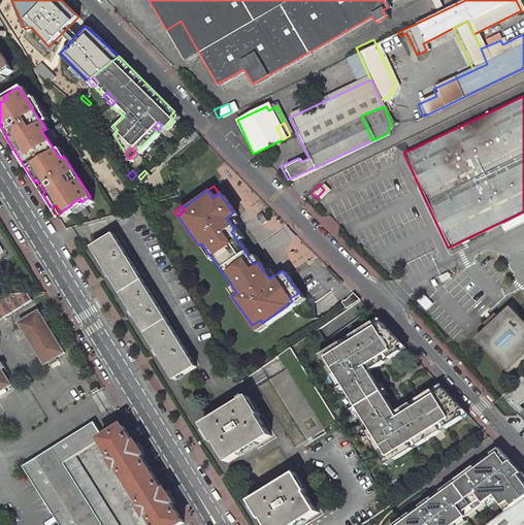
[(257,210),(252,214),(257,222),(262,219),(257,210)]
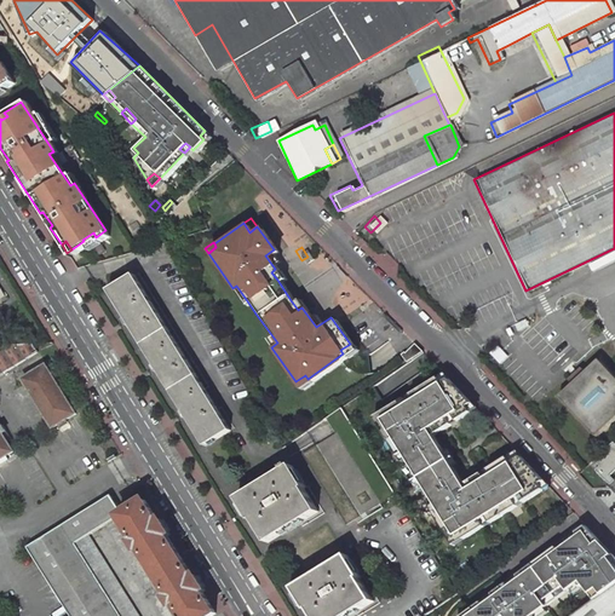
[(130,274),(104,291),(201,447),(226,431),(130,274)]
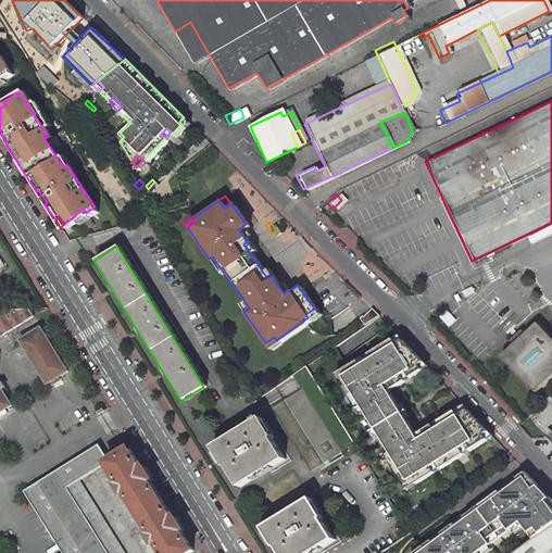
[(208,260),(216,272),(221,268),(212,256),(209,259),(208,260)]
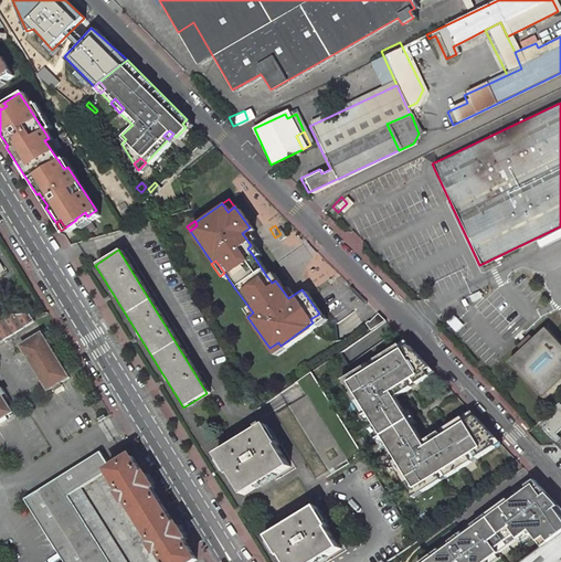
[(268,272),(265,274),(272,283),(275,281),(268,272)]
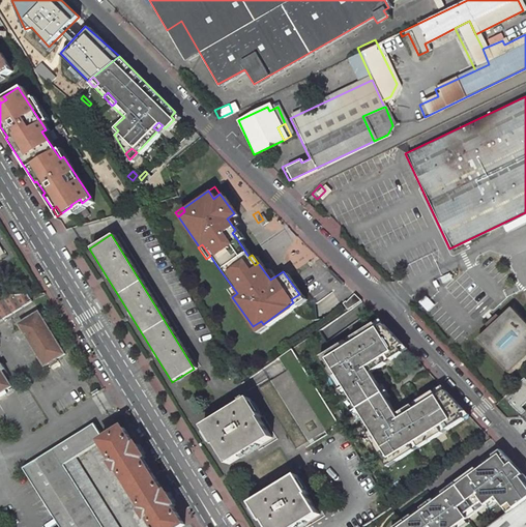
[(232,297),(237,293),(231,285),(226,289),(231,297),(232,297)]
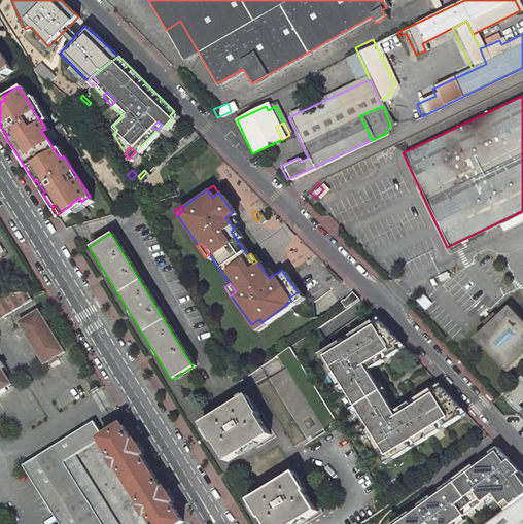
[(0,314),(26,299),(19,288),(0,289),(0,314)]
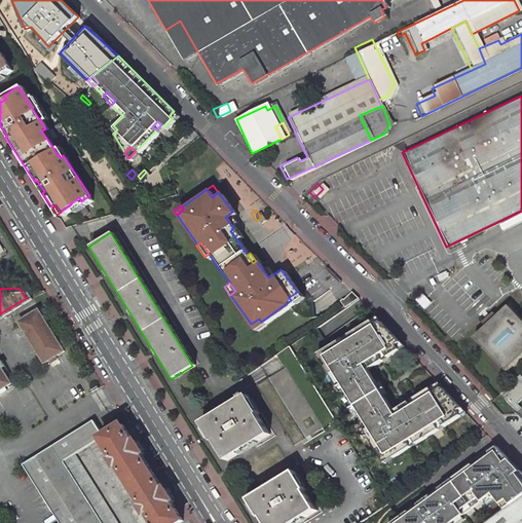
[(469,333),(500,367),(521,345),(521,322),(502,302),(469,333)]
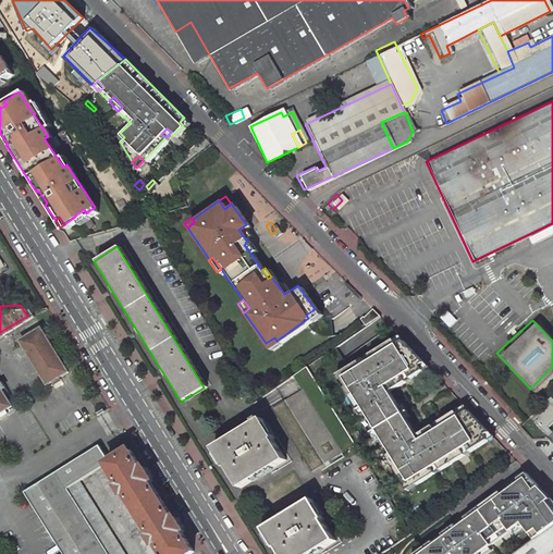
[(35,327),(15,339),(42,384),(63,371),(35,327)]
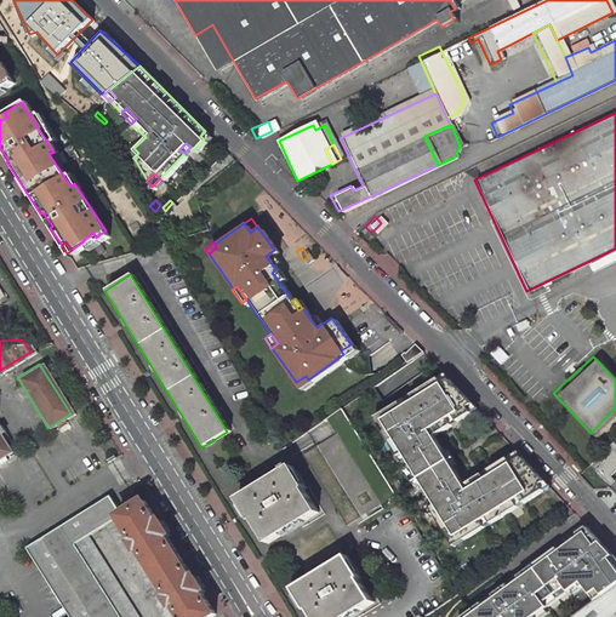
[(536,481),(541,479),(518,455),(508,461),(505,455),(484,467),(488,473),(483,476),(479,470),(461,481),(450,464),(441,450),(431,433),(448,422),(444,416),(450,412),(454,418),(467,410),(463,404),(468,401),(445,376),(439,381),(435,375),(408,393),(411,398),(405,401),(401,396),(381,409),(385,415),(375,421),(394,453),(400,450),(404,456),(410,466),(422,486),(428,495),(433,502),(427,506),(446,537),(457,531),(461,537),(482,524),(478,519),(484,515),(488,520),(514,503),(511,498),(517,495),(520,500),(540,487),(536,481)]
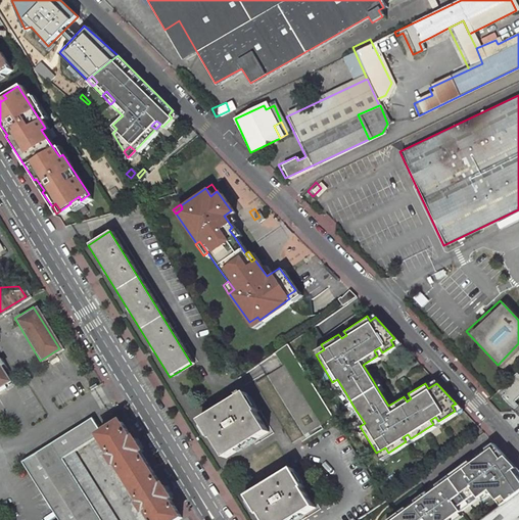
[(281,364),(252,381),(289,441),(329,417),(283,344),(273,351),(281,364)]
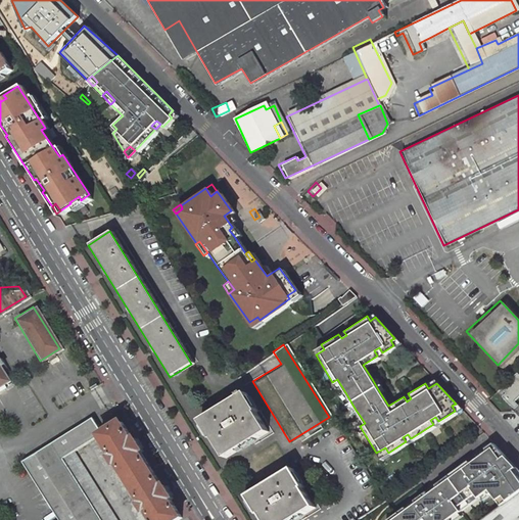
[(313,349),(316,355),(324,349),(321,344),(313,349)]
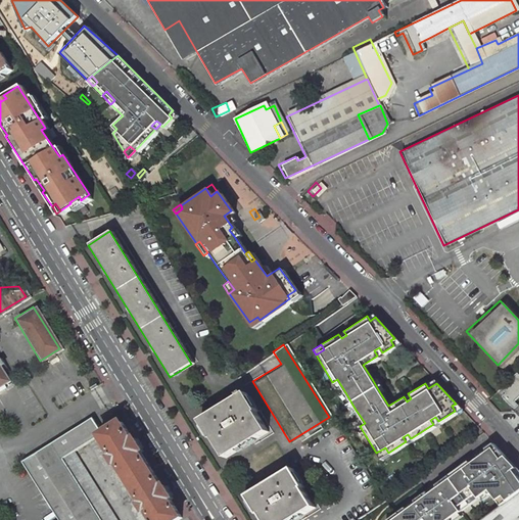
[(507,402),(511,406),(514,403),(511,398),(518,389),(518,375),(514,370),(498,385),(503,390),(499,393),(507,402)]
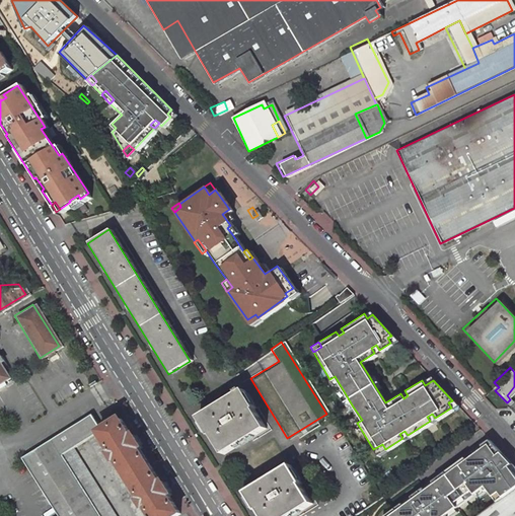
[(372,374),(369,376),(376,388),(380,386),(372,374)]
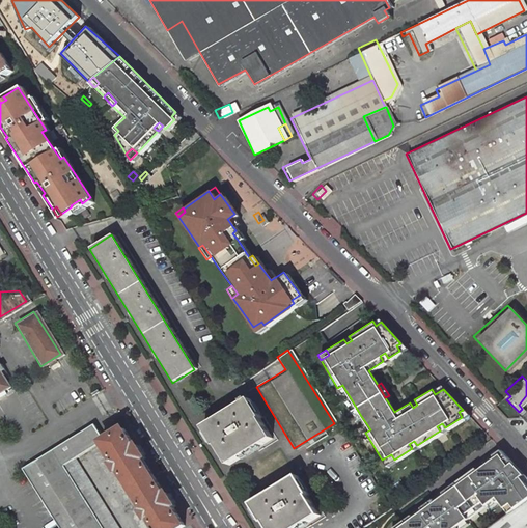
[(439,384),(432,389),(435,394),(443,389),(439,384)]
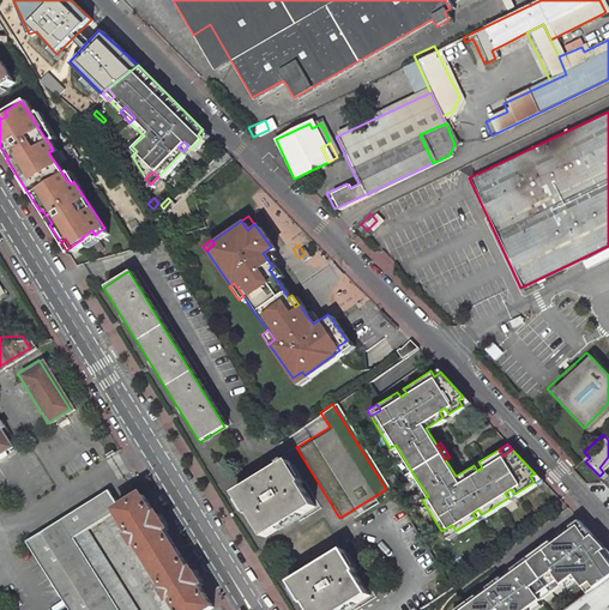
[(396,445),(390,448),(395,454),(399,451),(396,445)]
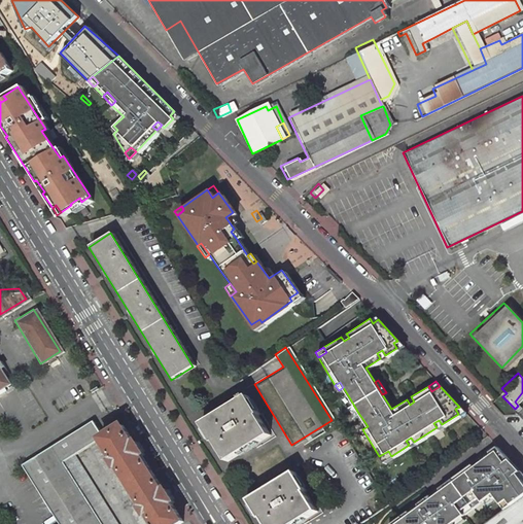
[(198,421),(209,441),(211,440),(223,460),(266,433),(253,414),(255,413),(243,394),(198,421)]
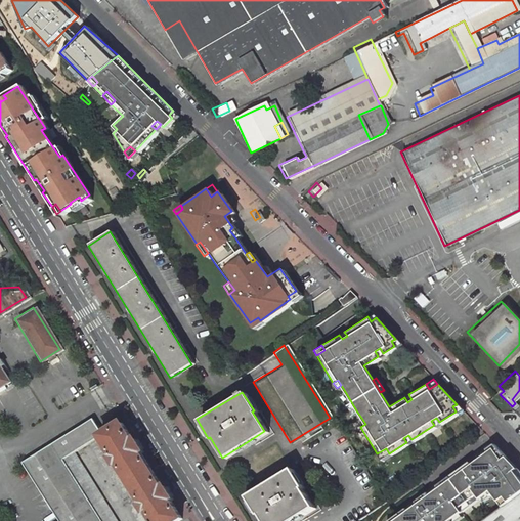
[(352,414),(356,410),(346,393),(341,396),(352,414)]
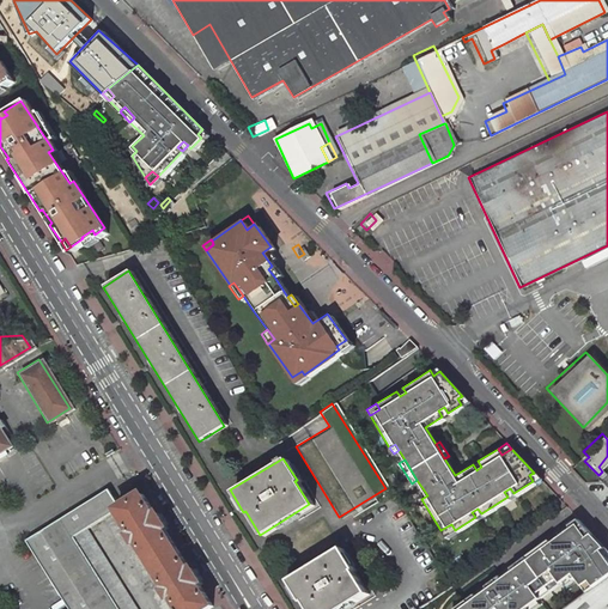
[(115,608),(72,535),(85,527),(102,517),(114,509),(115,509),(117,506),(105,488),(24,539),(66,607),(62,608),(115,608)]
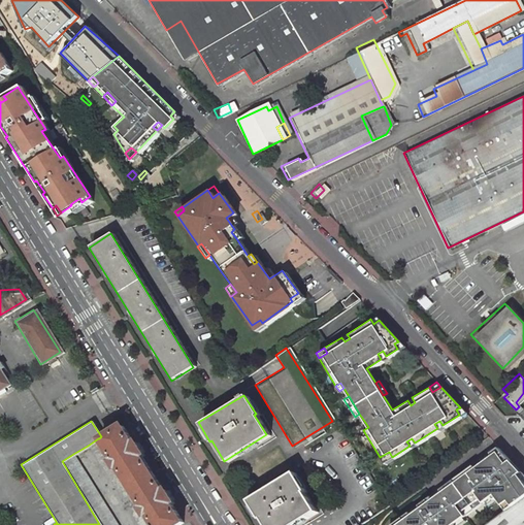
[(360,424),(363,430),(368,427),(364,421),(360,424)]
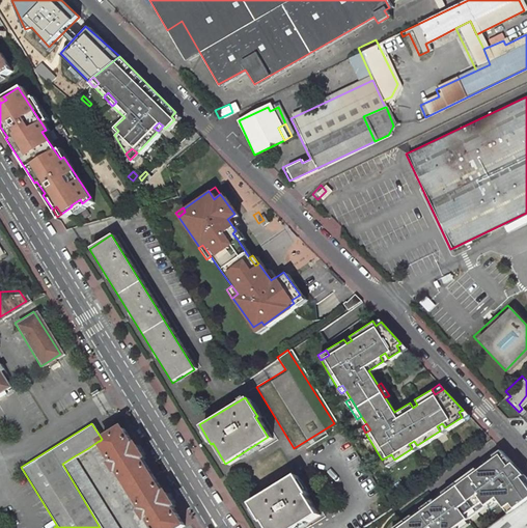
[(118,471),(142,511),(141,512),(145,520),(147,519),(153,527),(178,527),(183,526),(171,508),(174,506),(166,493),(164,495),(141,457),(143,456),(136,444),(133,446),(121,426),(112,433),(114,436),(110,439),(108,435),(102,439),(100,441),(113,463),(111,464),(116,472),(118,471)]
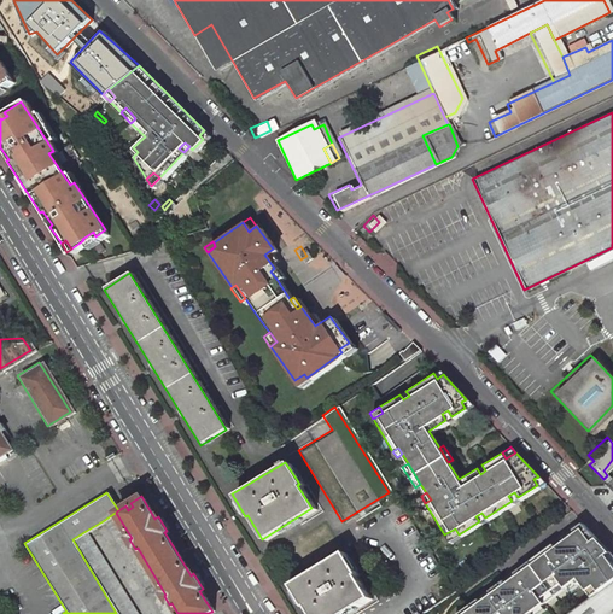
[(565,510),(507,550),(547,608),(594,576),(612,562),(565,510)]
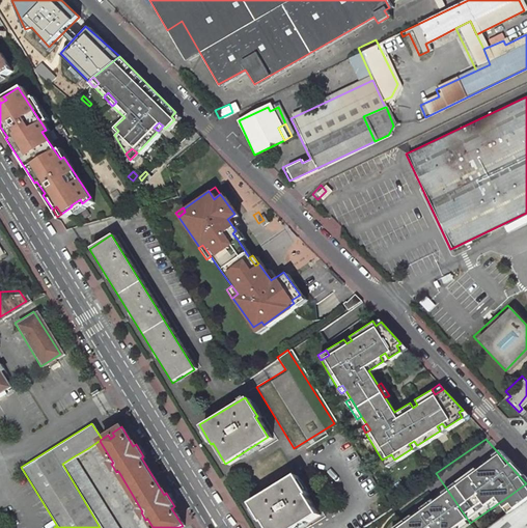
[(142,511),(118,471),(116,472),(111,464),(113,463),(100,441),(99,441),(88,448),(137,527),(153,527),(147,519),(145,520),(141,512),(142,511)]
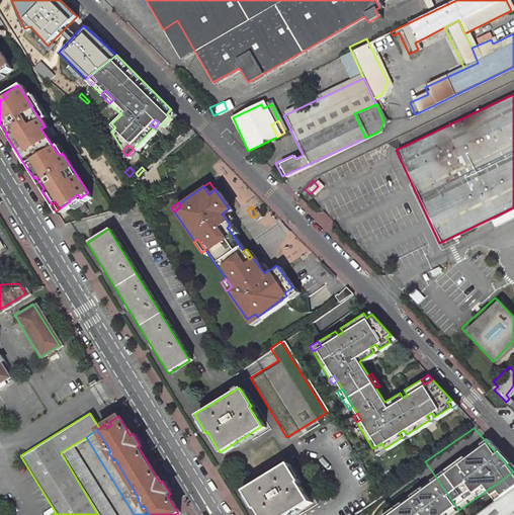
[(381,443),(372,448),(375,453),(384,448),(381,443)]
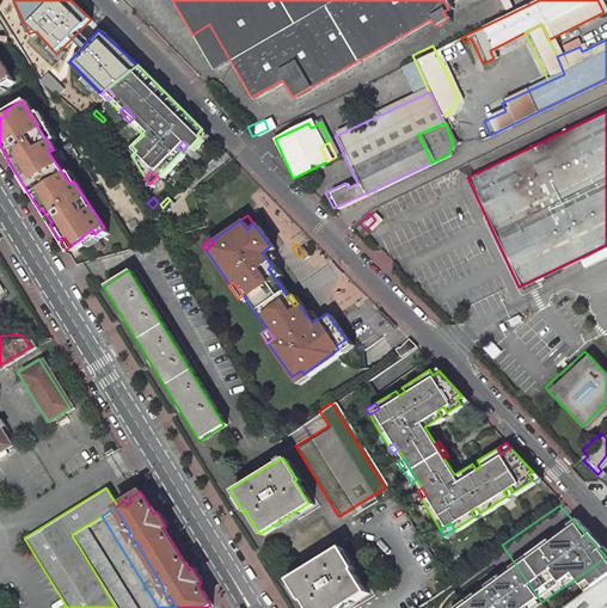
[(72,534),(115,607),(134,607),(85,526),(72,534)]
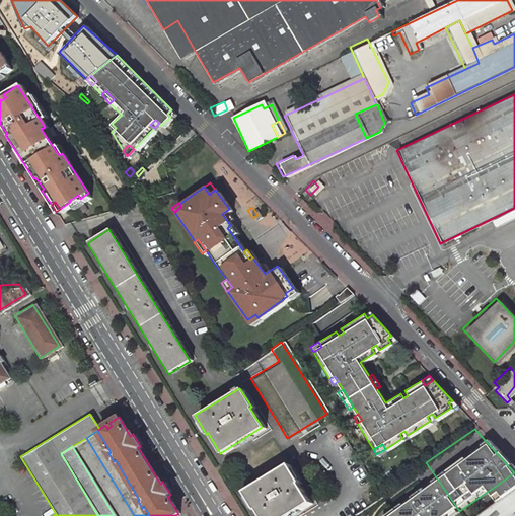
[(286,462),(241,491),(253,509),(255,508),(260,515),(286,515),(308,502),(296,482),(297,481),(286,462)]
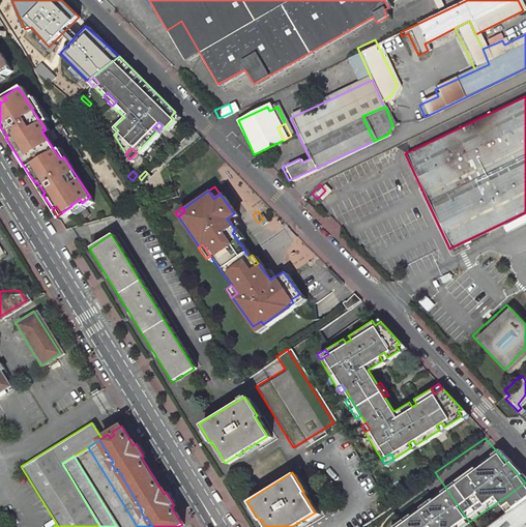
[(358,526),(461,526),(469,522),(435,472),(358,525),(358,526)]
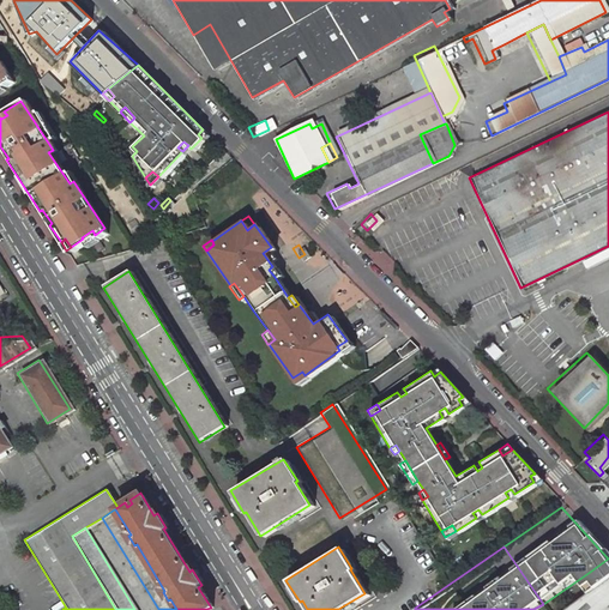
[(608,609),(608,581),(606,578),(560,609),(608,609)]
